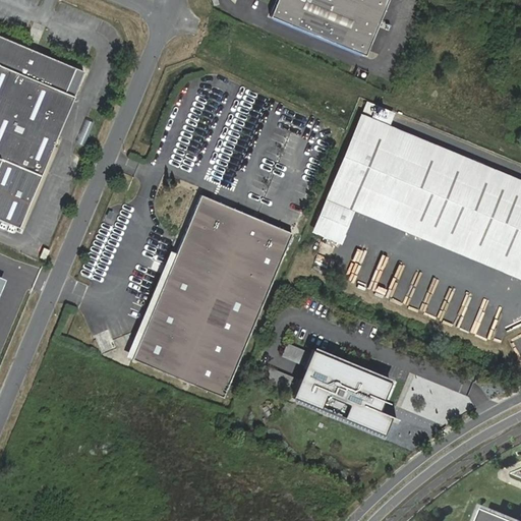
[(388,0),(277,0),(270,17),(365,56),(388,0)]
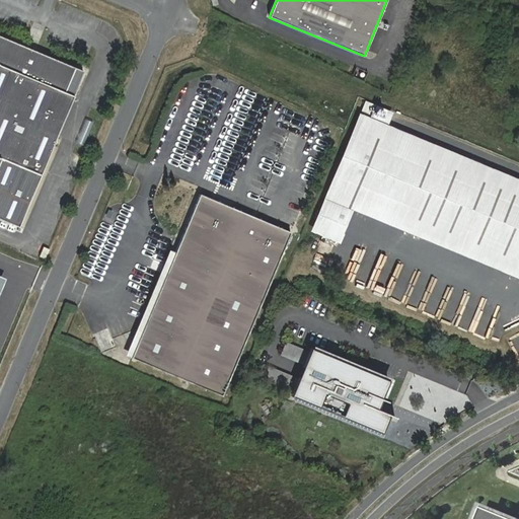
[(75,68),(0,35),(0,217),(20,226),(75,95),(66,91),(75,68)]
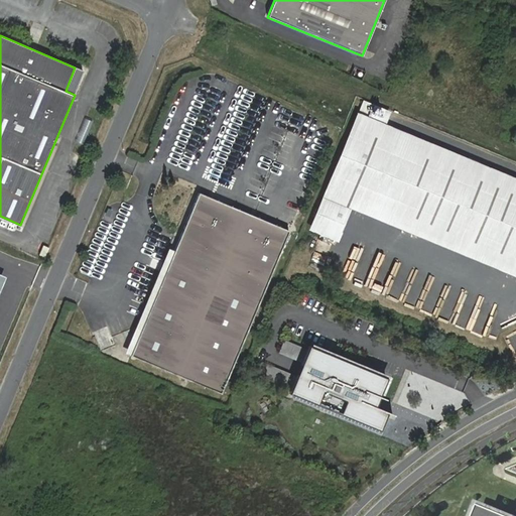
[(84,72),(75,68),(66,91),(75,95),(84,72)]
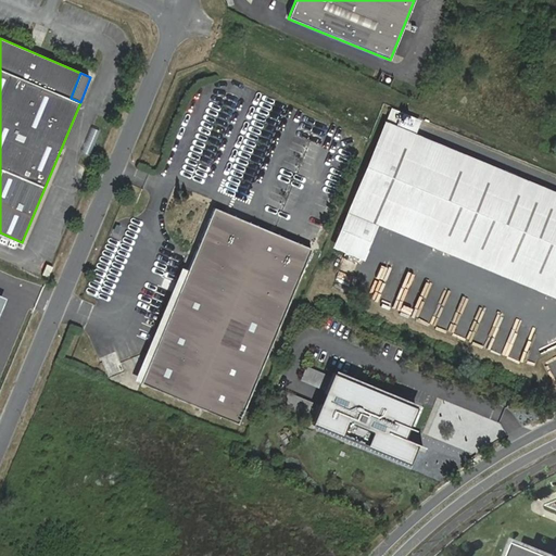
[(555,191),(383,121),(331,248),(363,261),(377,226),(555,299),(555,191)]
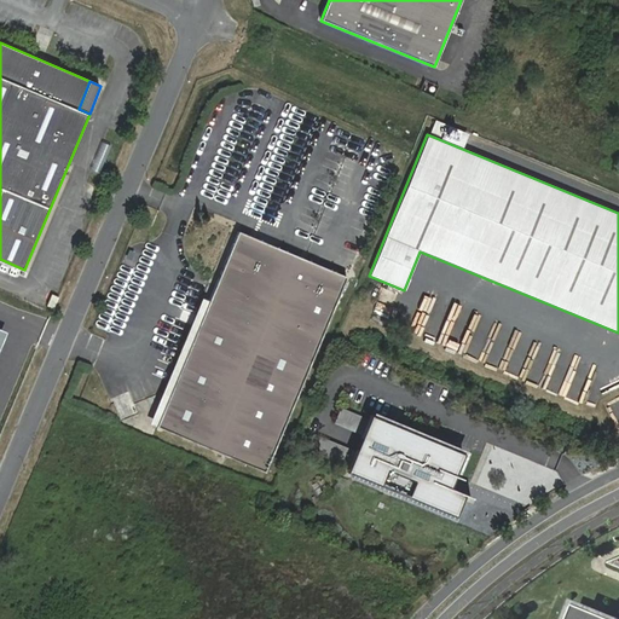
[(340,277),(237,233),(157,426),(260,469),(340,277)]
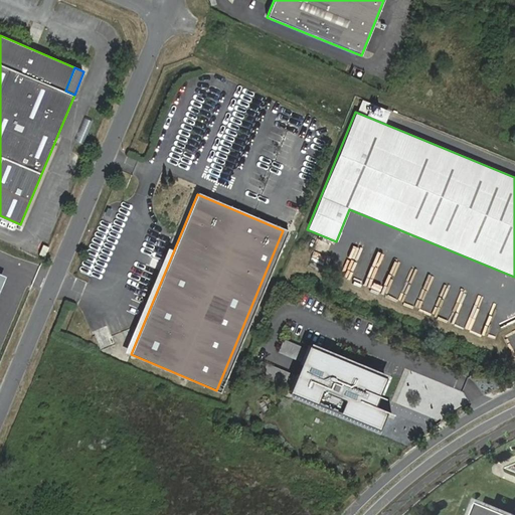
[(377,397),(385,378),(308,345),(288,393),(378,431),(385,412),(376,408),(373,406),(377,397)]
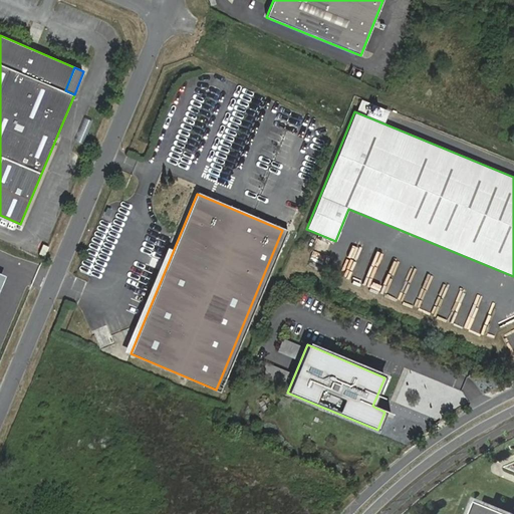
[(259,359),(254,373),(284,386),(289,371),(259,359)]
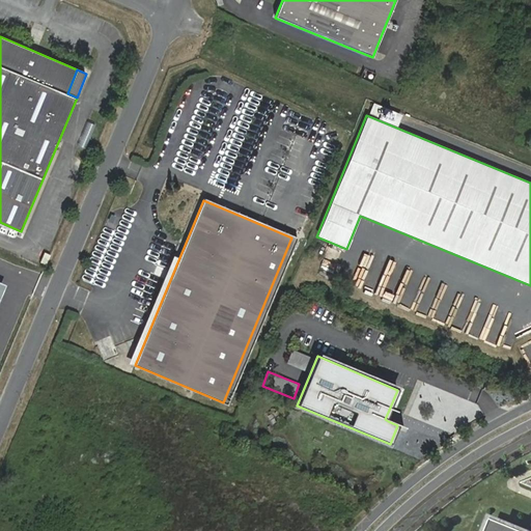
[(473,404),(422,384),(404,428),(437,442),(442,429),(460,437),(473,404)]
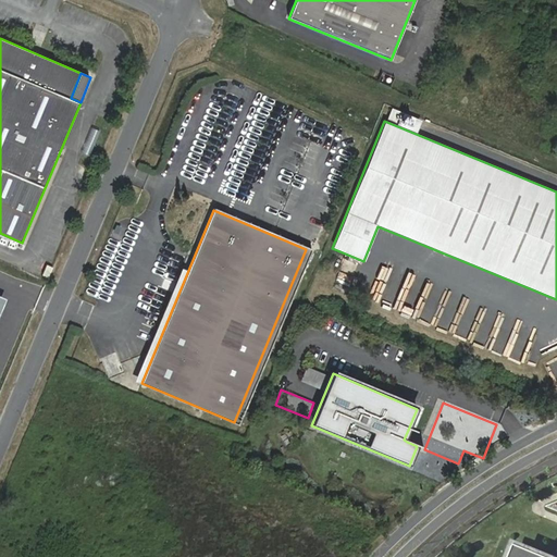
[(246,462),(251,450),(244,447),(238,458),(246,462)]
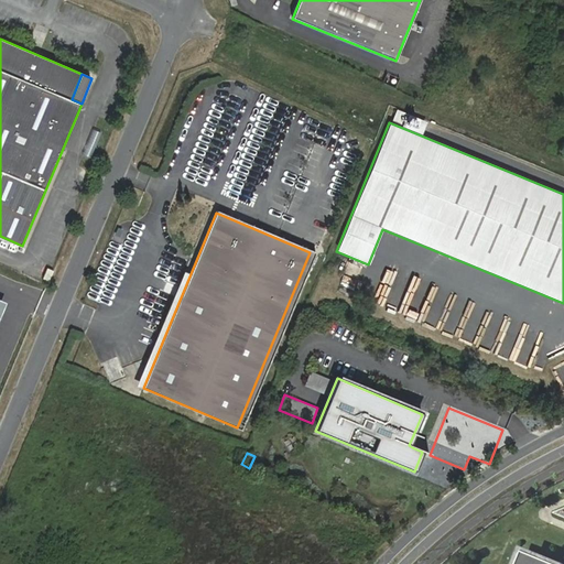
[(544,563),(521,554),(517,563),(544,563)]
